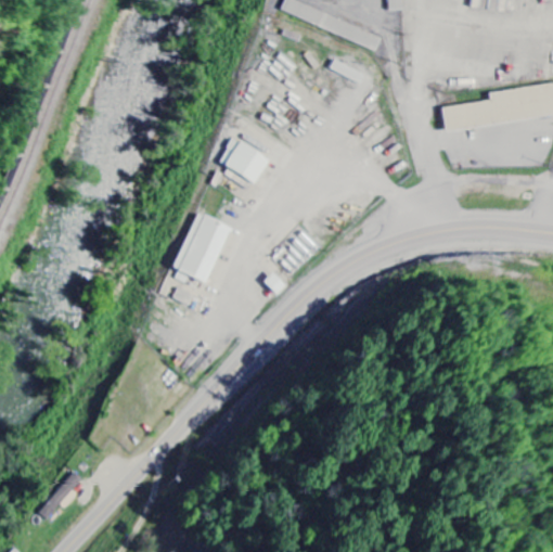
[(283,0),(280,10),(376,49),(382,36),(294,0),(283,0)]
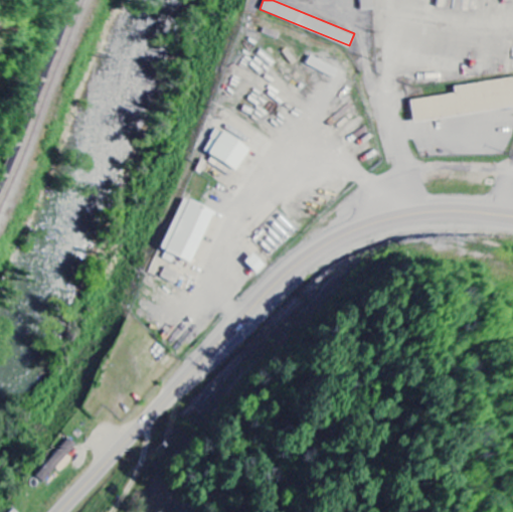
[(413,121),(512,107),(512,75),(454,84),(455,93),(410,99),(413,121)]
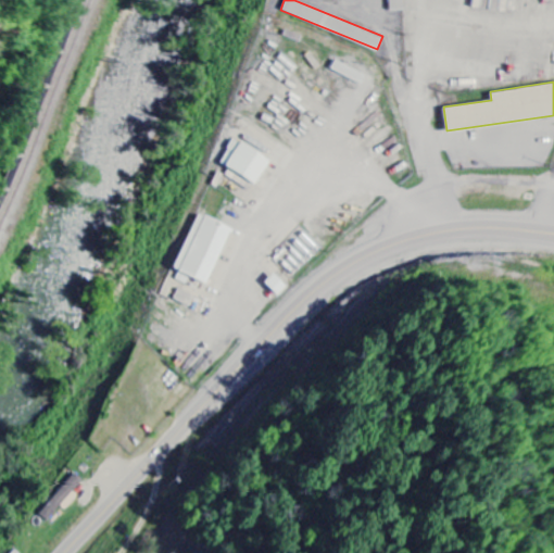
[(254,185),(269,160),(234,137),(218,161),(254,185)]
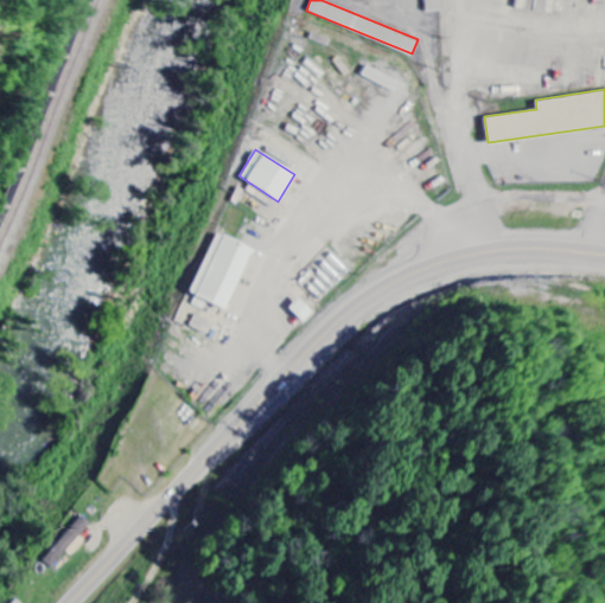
[(252,247),(214,231),(190,292),(195,294),(190,303),(203,308),(205,301),(225,309),(252,247)]
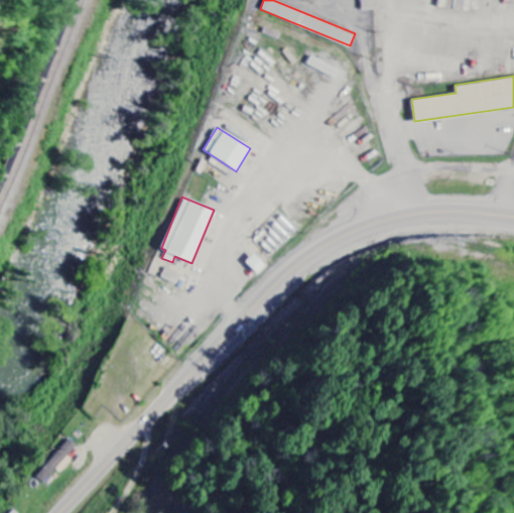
[(257,272),(265,265),(254,253),(246,260),(257,272)]
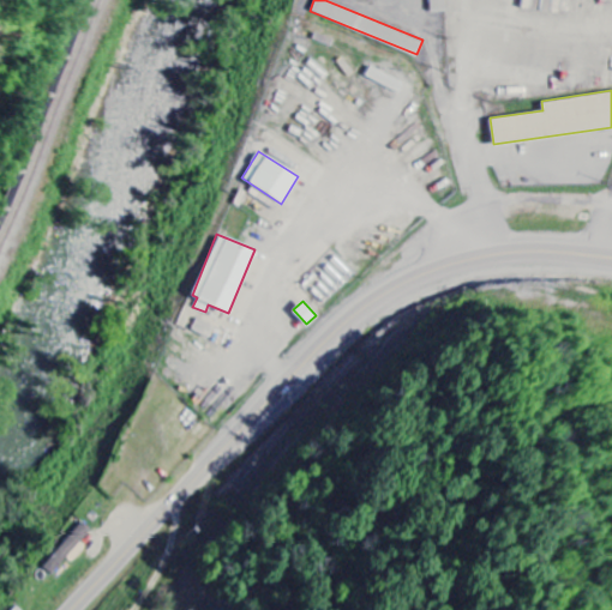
[(42,565),(52,572),(70,550),(75,554),(83,544),(78,539),(89,527),(79,520),(42,565)]
